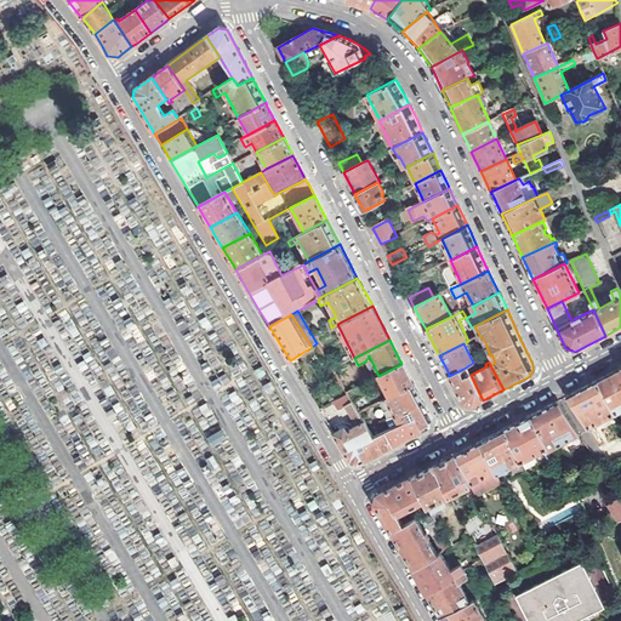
[(379,376),(377,377),(388,398),(414,386),(411,381),(402,364),(379,376)]
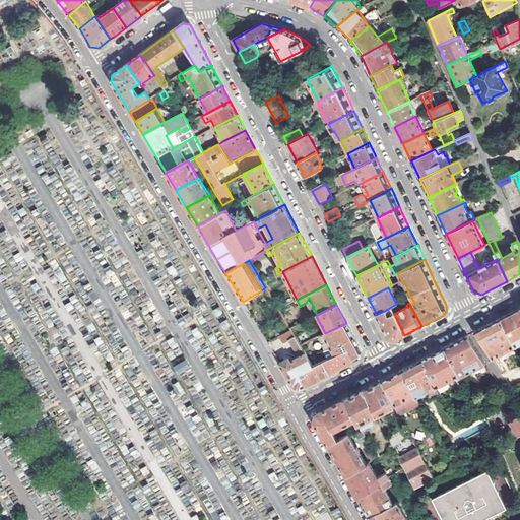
[(519,308),(504,317),(500,319),(514,347),(519,343),(519,308)]
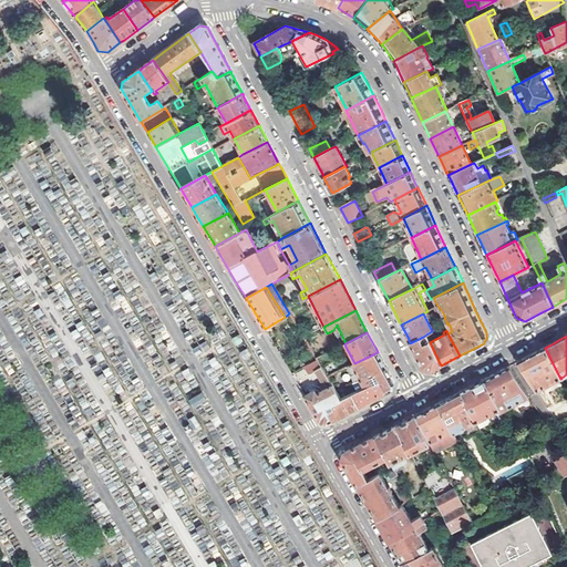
[(423,337),(410,343),(423,368),(432,370),(437,367),(441,366),(430,342),(429,340),(426,342),(423,337)]
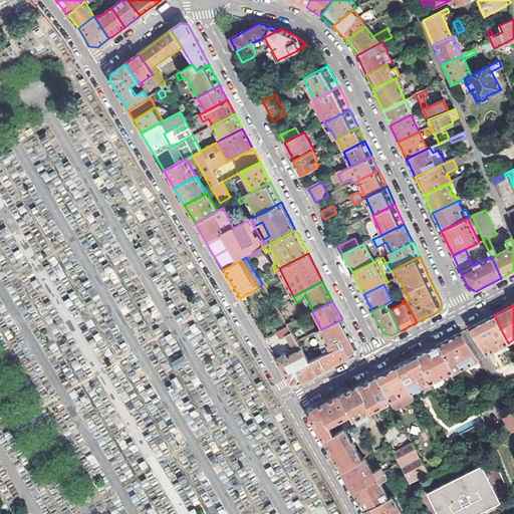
[(470,328),(487,354),(508,343),(494,315),(474,326),(470,328)]
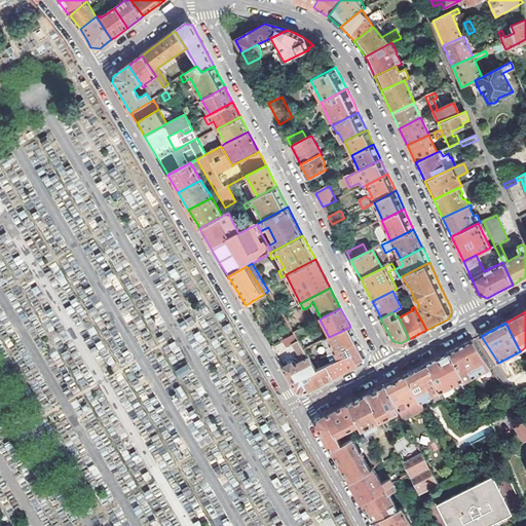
[(320,342),(327,355),(358,341),(355,337),(350,327),(329,337),(320,342)]
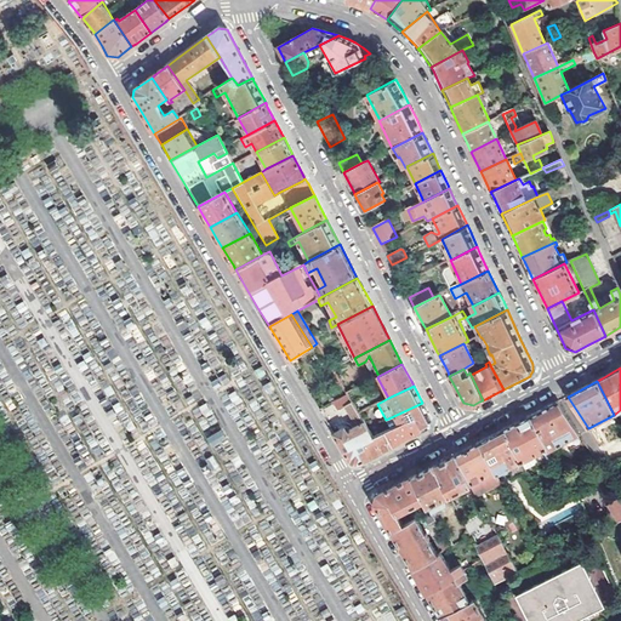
[(346,393),(346,394),(358,414),(365,410),(369,409),(357,387),(346,393)]
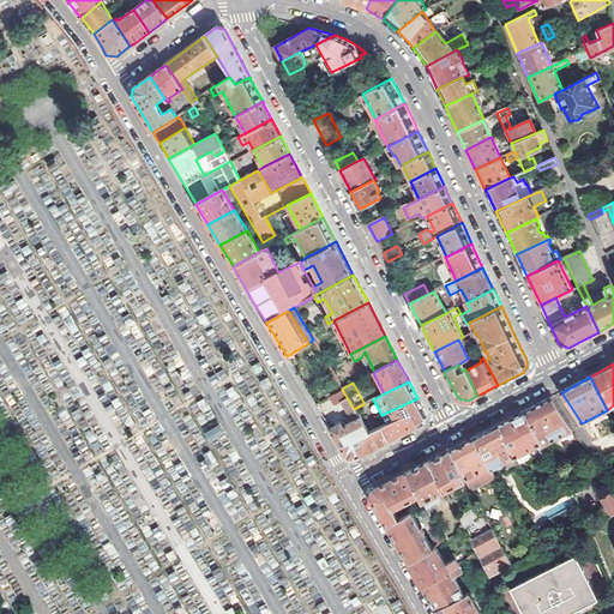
[(342,390),(329,398),(333,407),(341,402),(350,419),(353,416),(355,420),(345,425),(341,422),(330,429),(339,446),(367,433),(362,425),(354,409),(342,390)]
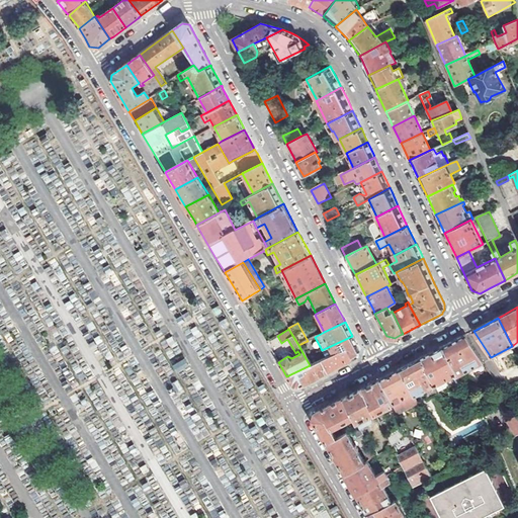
[(442,347),(458,376),(483,362),(465,335),(462,337),(442,347)]
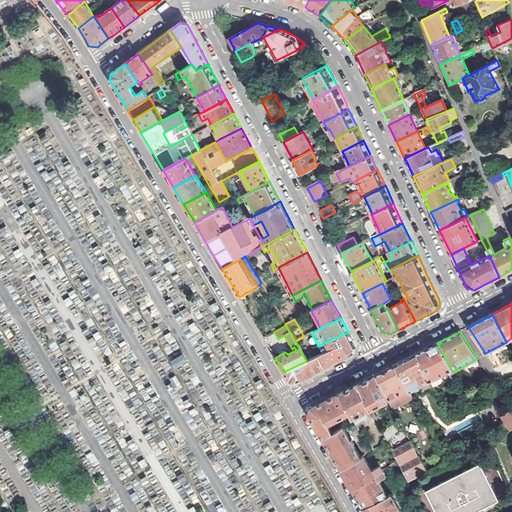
[(317,347),(321,354),(341,345),(343,346),(348,355),(353,353),(355,346),(354,343),(348,332),(318,346),(317,347)]
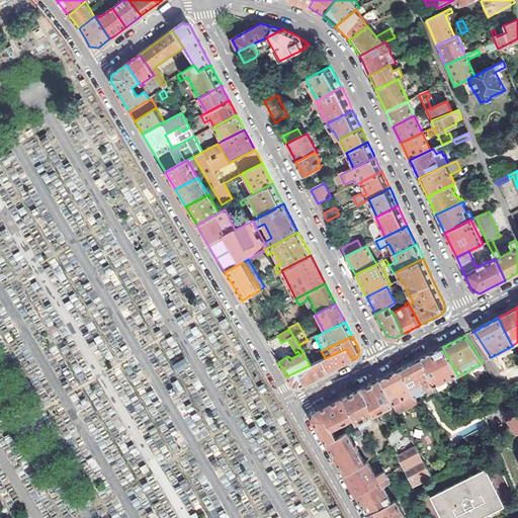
[(305,342),(298,345),(306,358),(312,355),(305,342)]
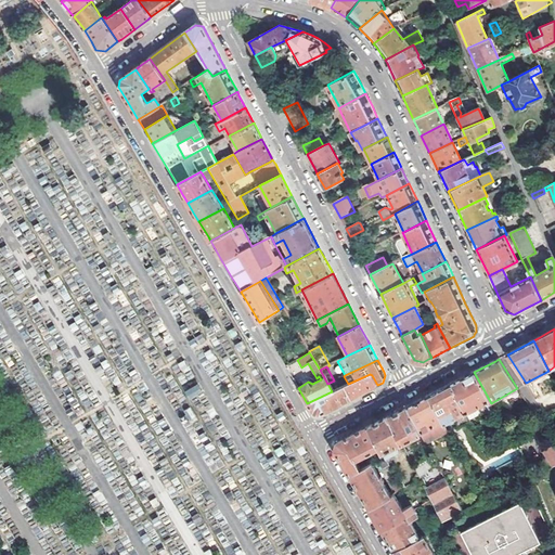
[(455,382),(451,384),(466,414),(477,408),(481,415),(493,409),(491,403),(474,372),(455,382)]
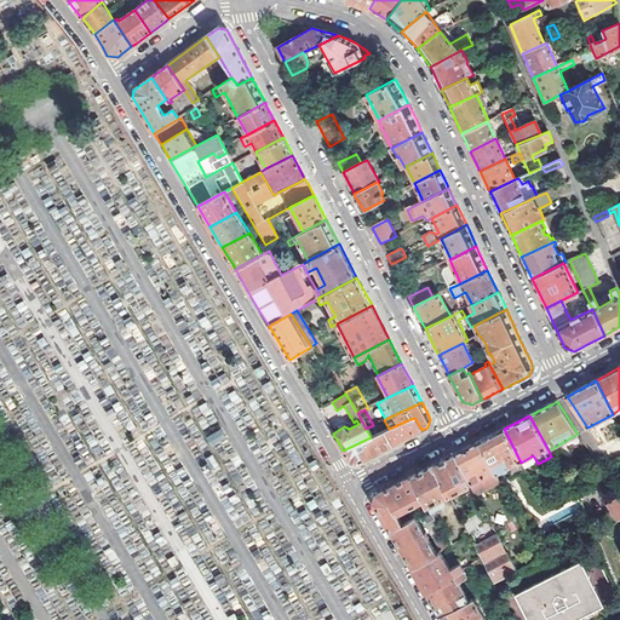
[(389,429),(384,431),(391,446),(407,438),(422,430),(415,419),(413,418),(389,429)]
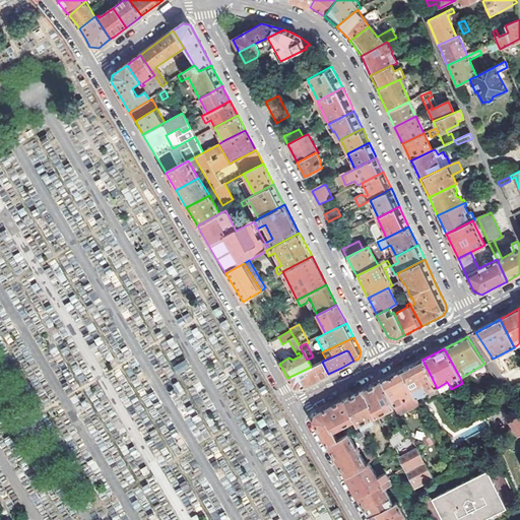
[(418,362),(401,371),(415,398),(425,394),(429,401),(441,395),(437,388),(423,360),(418,362)]
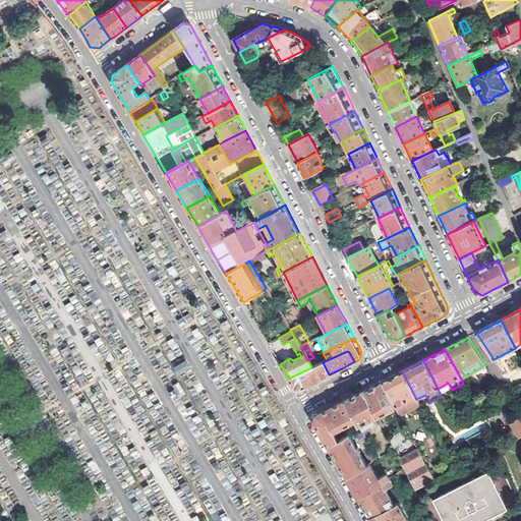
[(323,362),(311,367),(288,379),(293,388),(301,389),(304,388),(329,374),(323,362)]
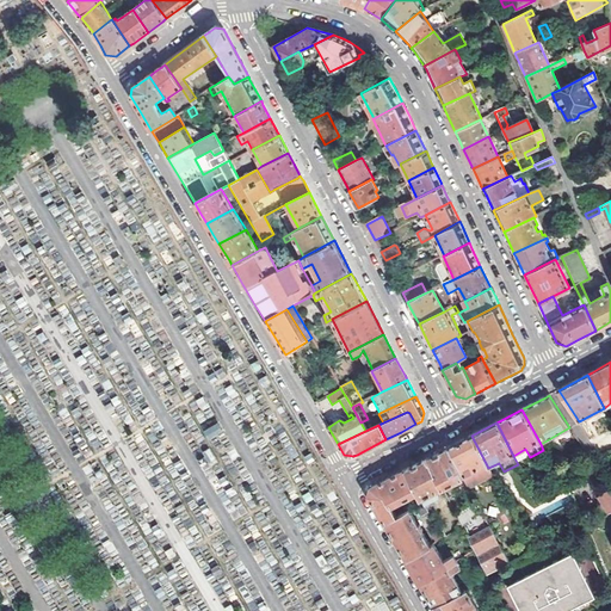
[(461,442),(448,448),(463,476),(467,483),(475,479),(479,483),(493,476),(488,468),(471,436),(461,442)]
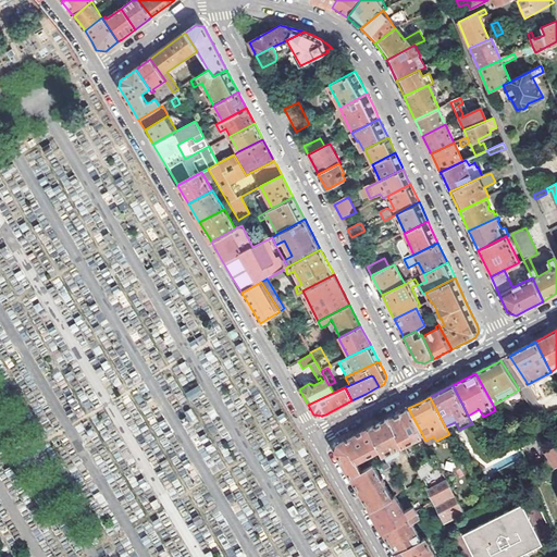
[(390,419),(403,445),(422,434),(408,408),(405,410),(390,419)]
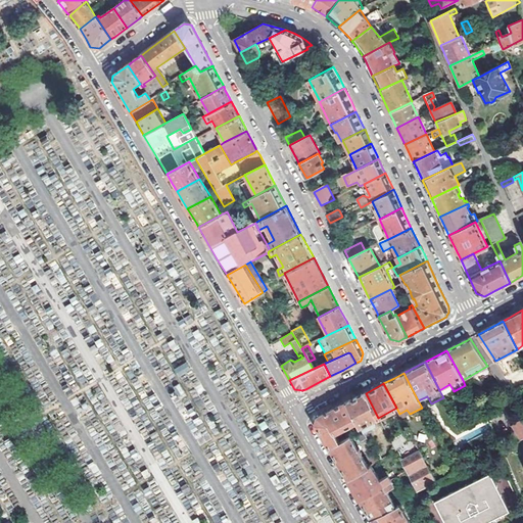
[(347,402),(358,422),(362,430),(364,434),(376,427),(372,421),(378,418),(366,393),(362,395),(347,402)]
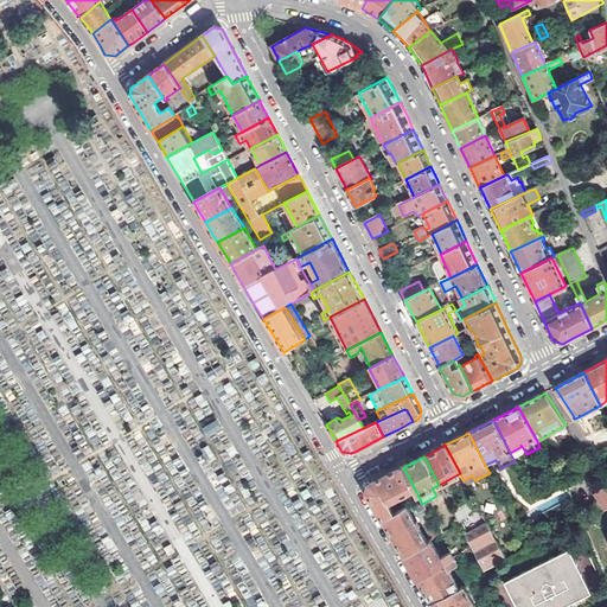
[(415,490),(403,467),(378,480),(370,485),(366,494),(383,522),(395,515),(389,504),(415,490)]
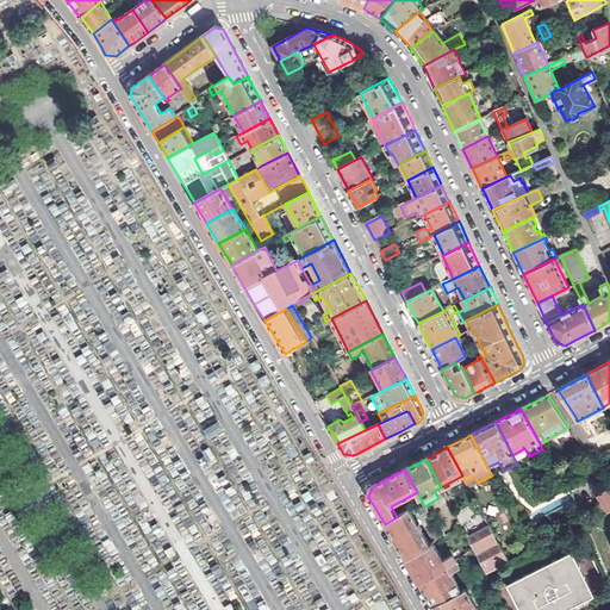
[(422,502),(417,505),(423,516),(428,514),(424,506),(422,502)]
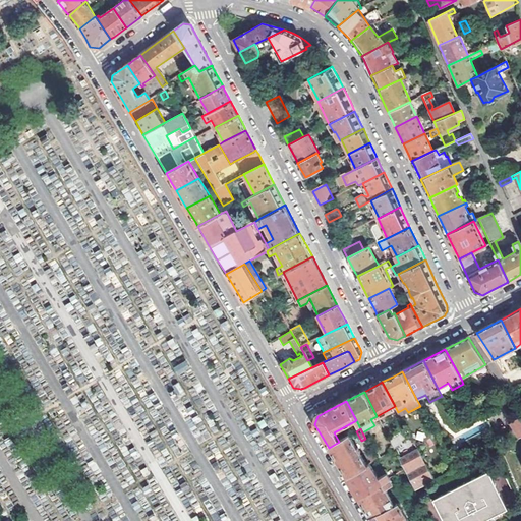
[(389,439),(394,450),(399,459),(409,453),(399,433),(389,439)]
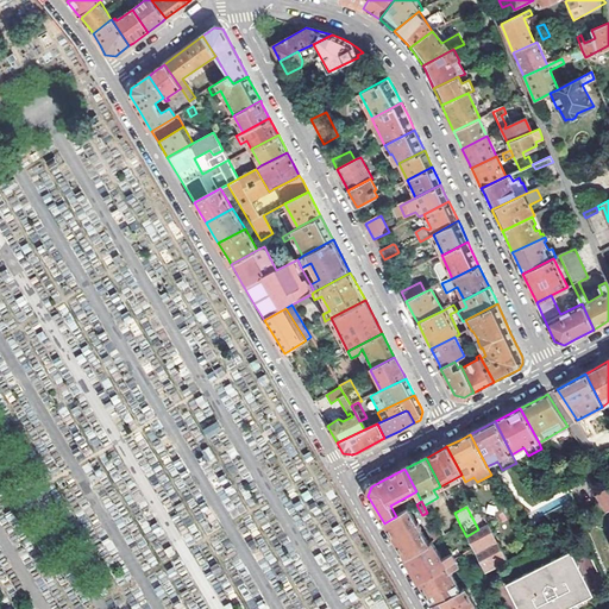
[(396,516),(384,523),(394,540),(405,559),(429,545),(408,509),(396,516)]
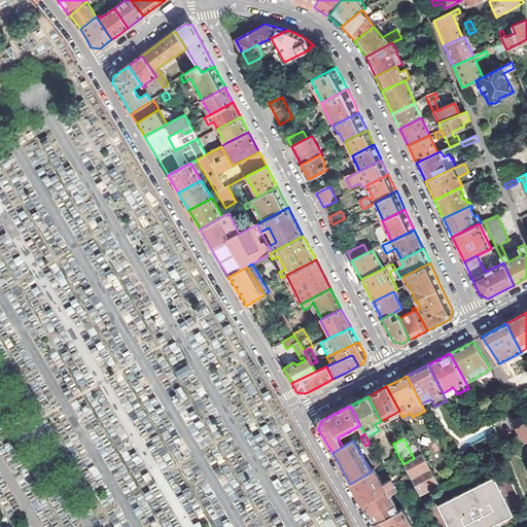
[(410,476),(420,496),(437,487),(422,456),(403,465),(410,476)]
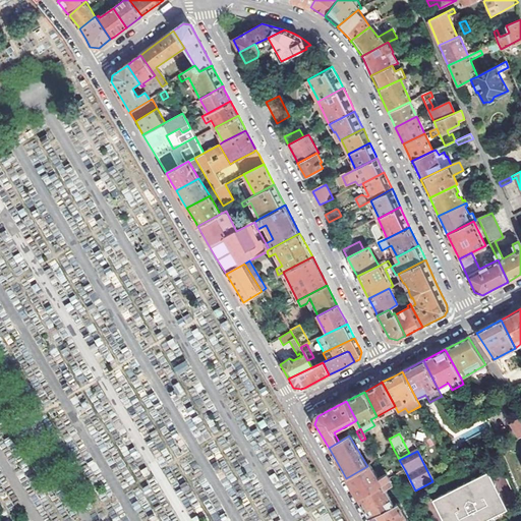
[(377,460),(373,454),(367,457),(371,463),(377,460)]
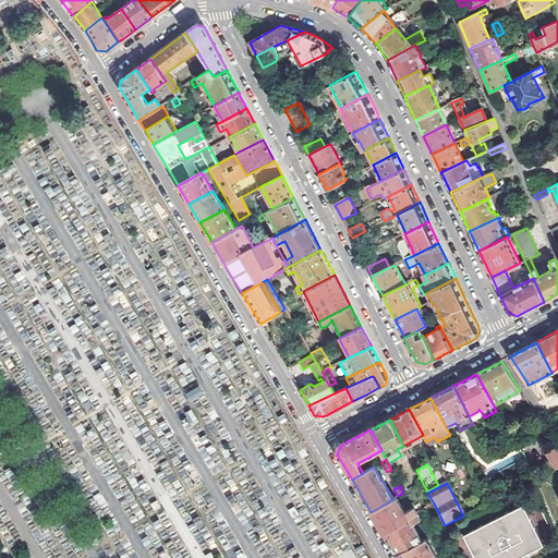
[(384,533),(416,513),(413,508),(405,513),(396,497),(393,499),(371,512),(377,522),(384,533)]
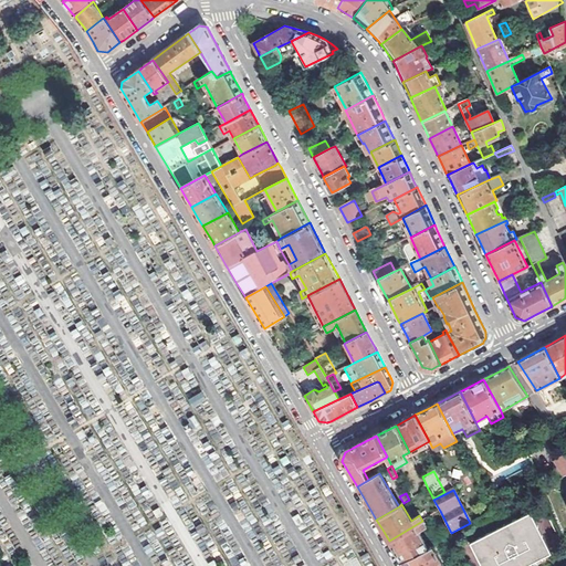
[(540,507),(530,513),(551,554),(561,548),(540,507)]
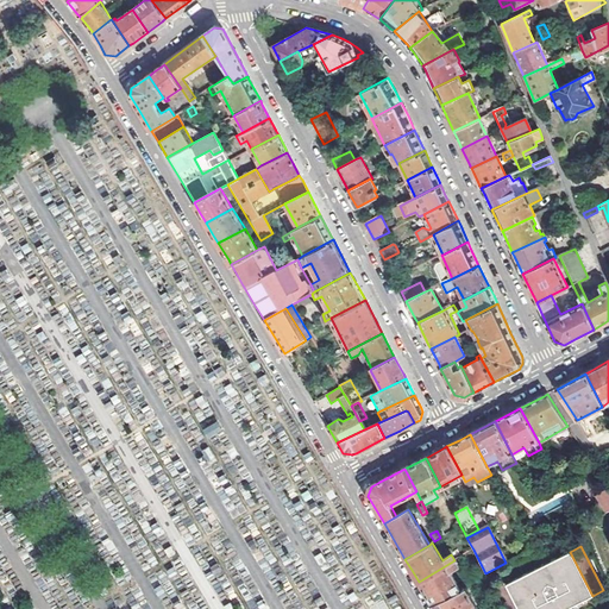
[(565,608),(592,596),(570,552),(493,592),(500,608),(565,608)]
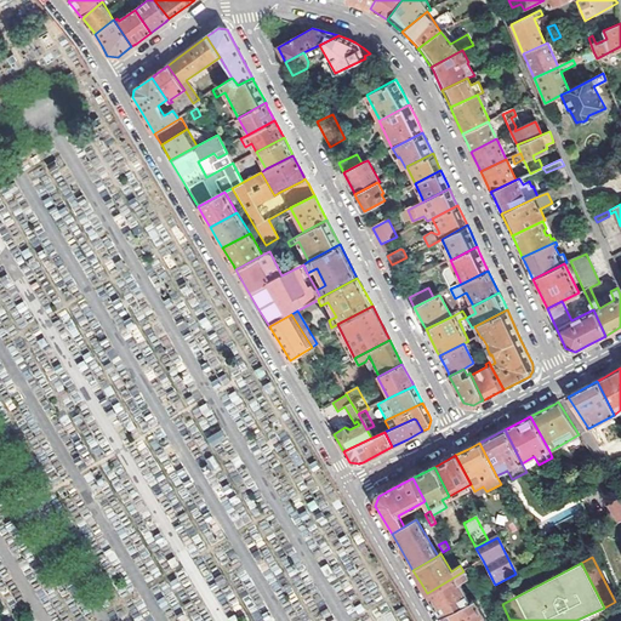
[(467,579),(463,571),(427,593),(434,605),(440,617),(469,603),(459,584),(467,579)]
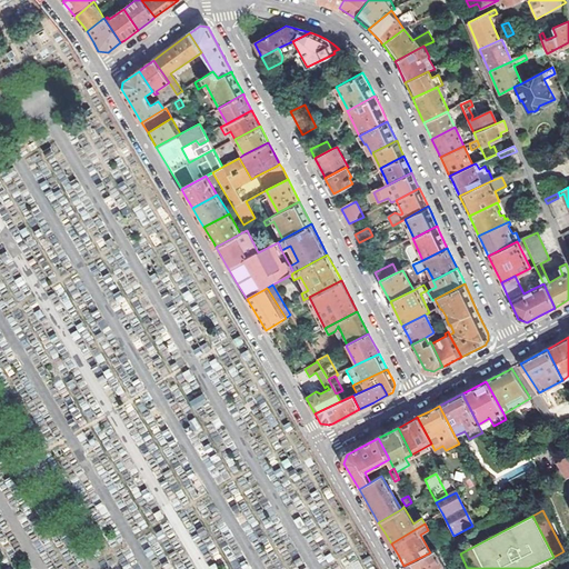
[(430,552),(403,566),(406,568),(445,568),(435,550),(430,552)]
